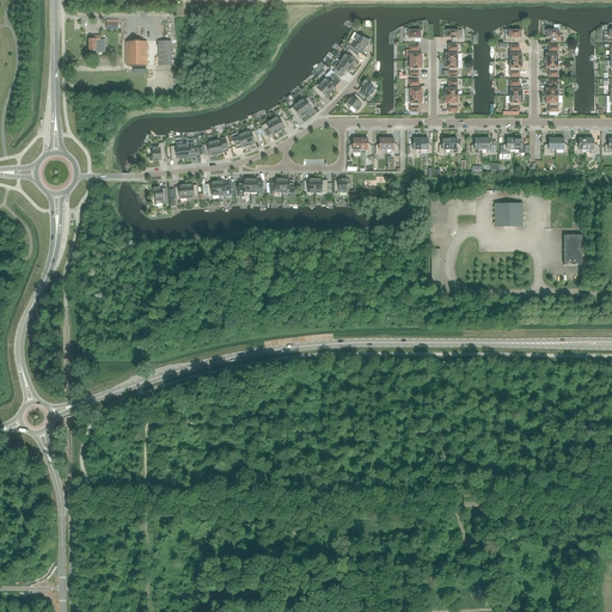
[(409,35),(404,35),(404,42),(411,42),(411,38),(421,38),(421,35),(422,31),(417,30),(417,31),(409,31),(409,35)]
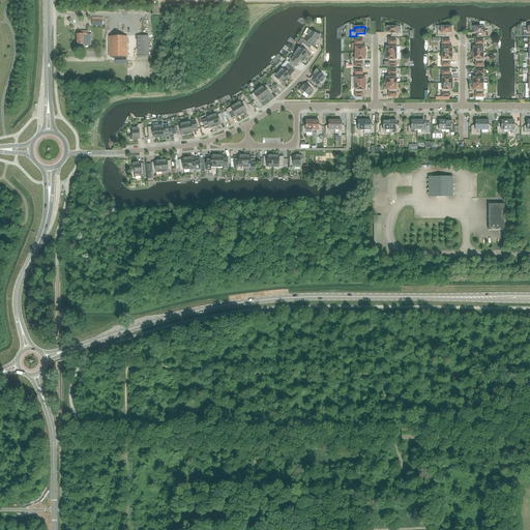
[(385,27),(386,30),(387,30),(387,33),(394,33),(394,36),(401,36),(401,33),(398,33),(398,27),(389,27),(389,26),(385,27)]
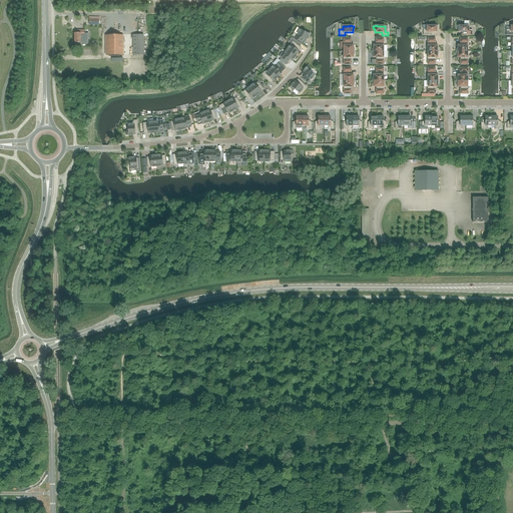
[(427,29),(423,29),(423,35),(429,35),(429,32),(437,32),(437,29),(438,26),(434,25),(434,26),(427,26),(427,29)]
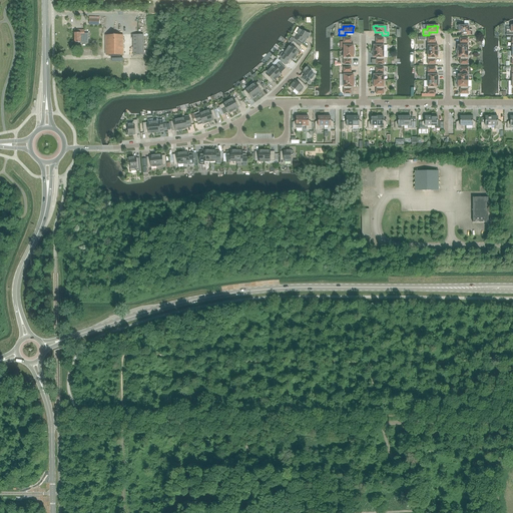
[(461,25),(457,26),(458,29),(458,32),(461,32),(461,35),(466,35),(472,35),(472,29),(469,29),(469,26),(461,26),(461,25)]
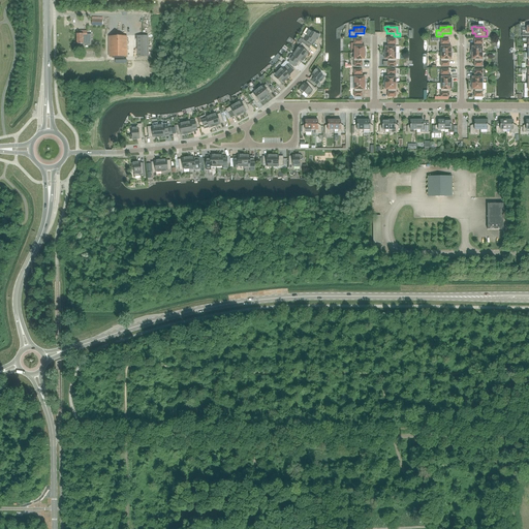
[(313,40),(315,41),(320,34),(315,31),(314,33),(310,30),(306,36),(303,34),(302,37),(311,43),(313,40)]
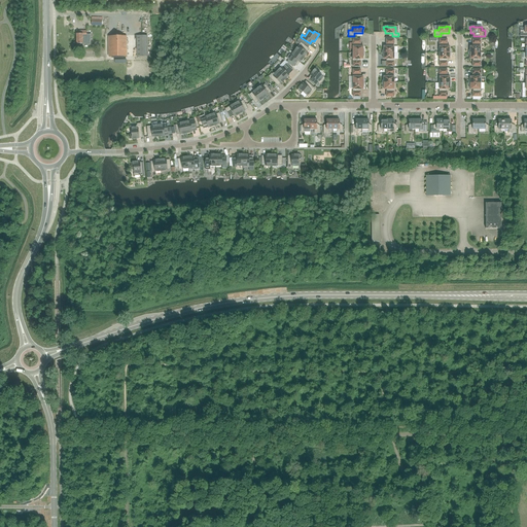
[(90,34),(86,34),(86,31),(76,31),(76,34),(76,44),(82,43),(86,43),(86,44),(90,44),(90,34)]
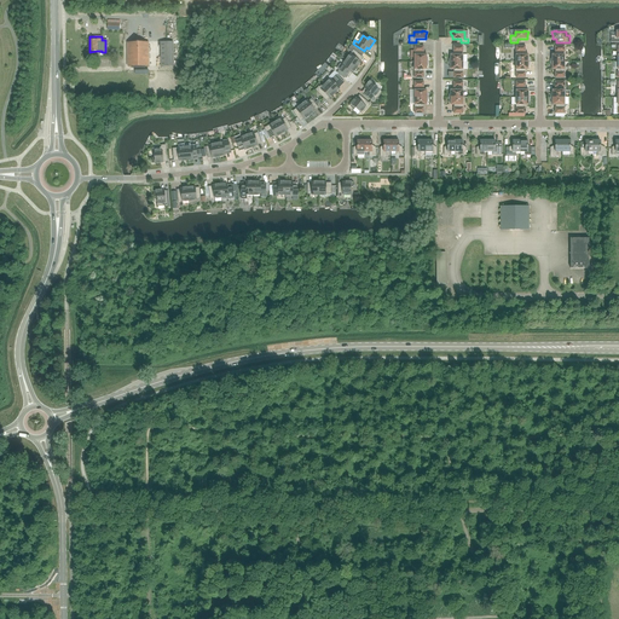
[(173,41),(161,42),(161,67),(174,67),(173,41)]
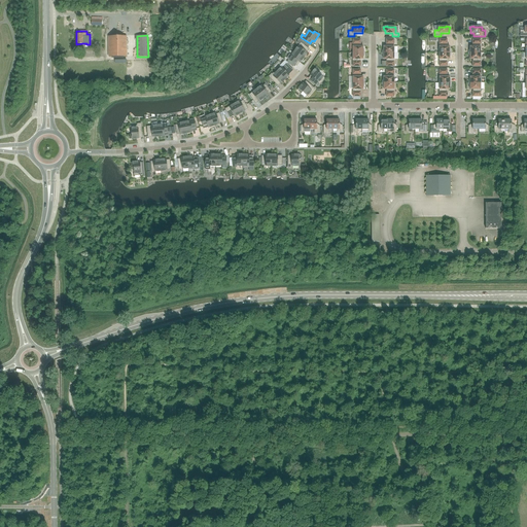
[(108,57),(127,57),(127,36),(108,36),(108,57)]
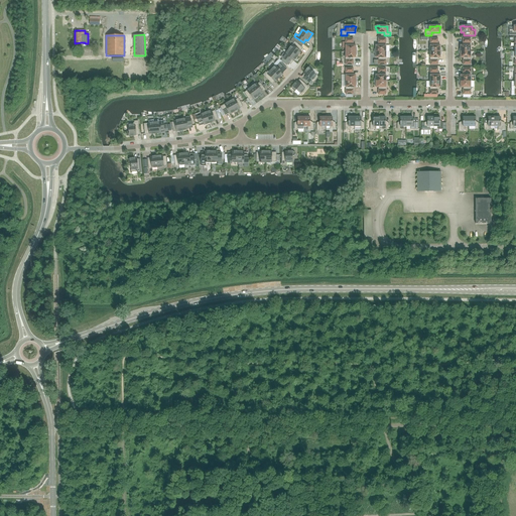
[(356,48),(356,45),(352,45),(352,43),(353,43),(353,38),(346,38),(346,51),(357,51),(356,48)]
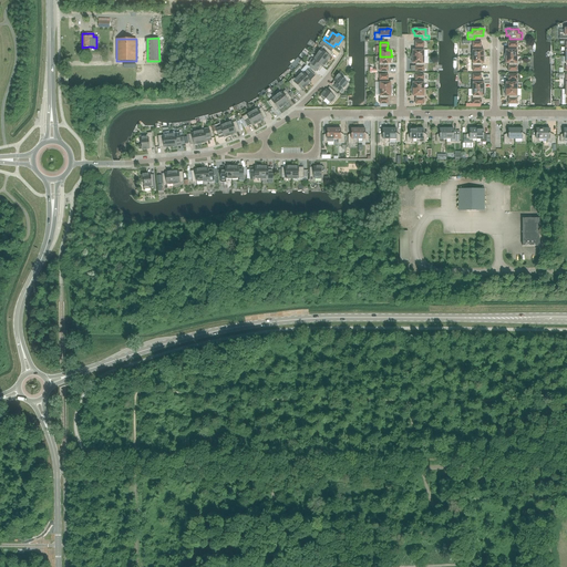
[(411,57),(424,57),(424,42),(415,42),(415,48),(416,48),(416,50),(413,50),(413,53),(412,53),(411,57)]
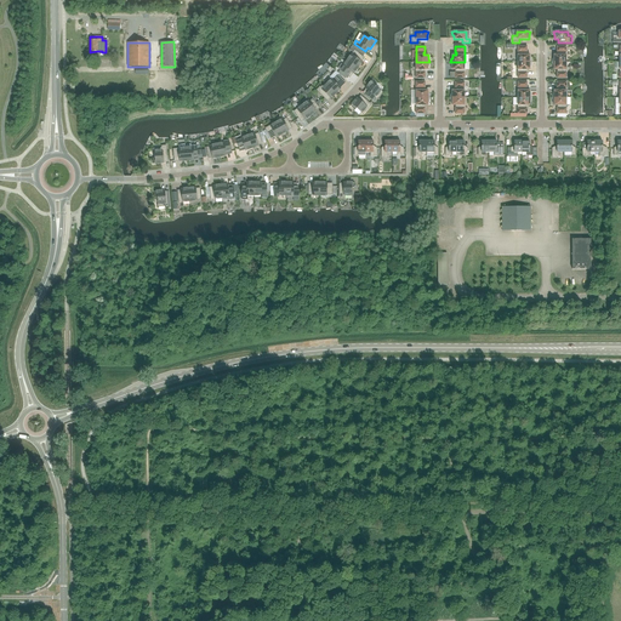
[(518,62),(531,62),(530,58),(530,55),(525,55),(525,52),(527,52),(527,46),(518,46),(518,62)]
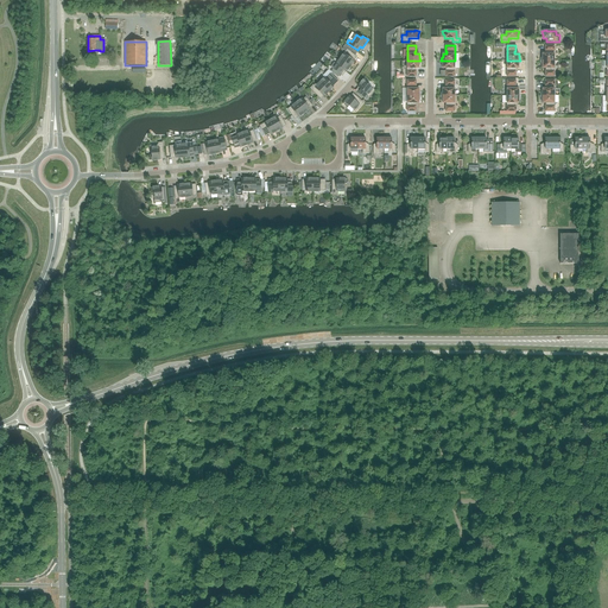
[(540,61),(553,61),(553,45),(545,45),(545,51),(546,51),(546,54),(542,54),(542,57),(540,61)]
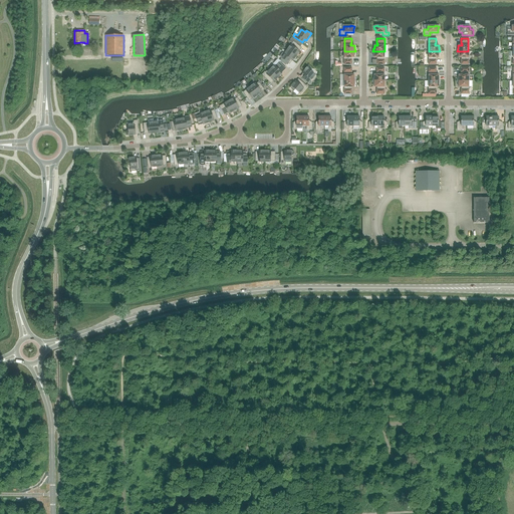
[(287,50),(296,56),(299,51),(297,50),(300,47),(293,42),(287,50)]
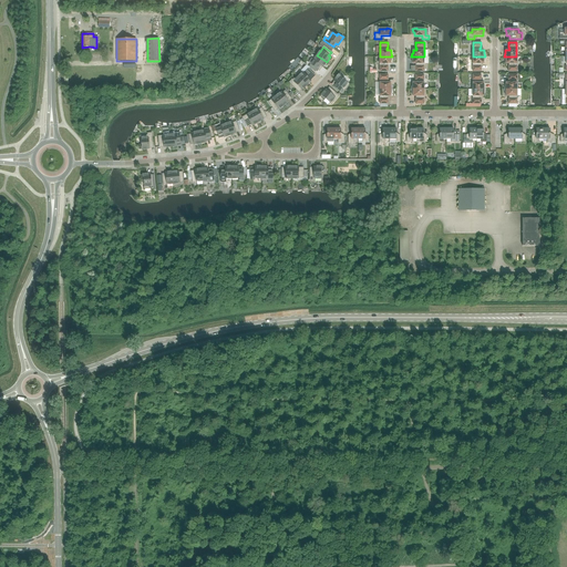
[(322,68),(327,62),(317,55),(310,64),(318,70),(320,65),(322,68)]
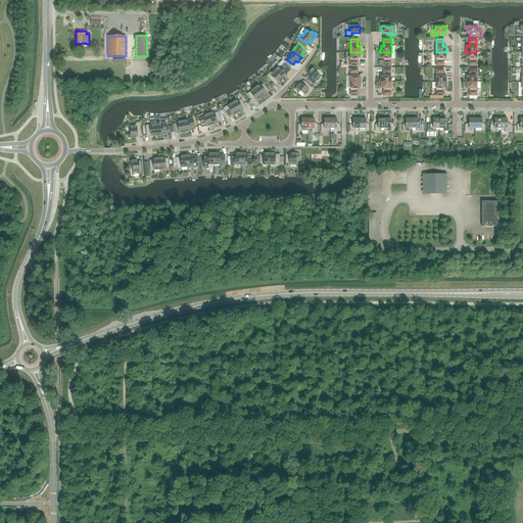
[(361,56),(362,52),(350,52),(350,65),(358,65),(358,61),(357,61),(357,58),(361,58),(361,56)]
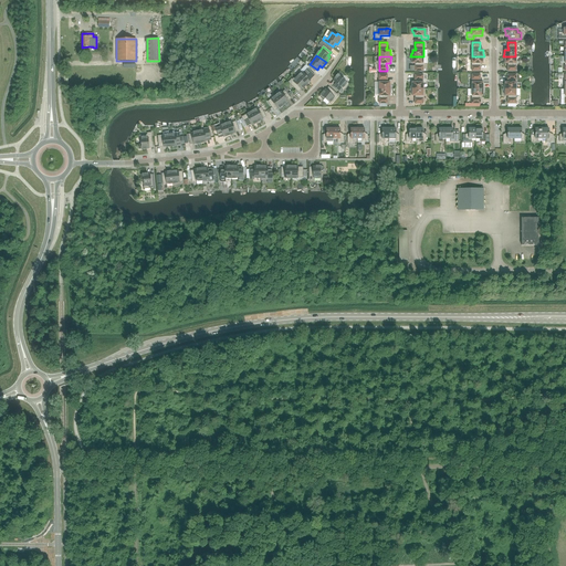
[(410,56),(411,61),(412,61),(412,63),(416,63),(416,66),(415,66),(415,71),(423,71),(423,56),(410,56)]
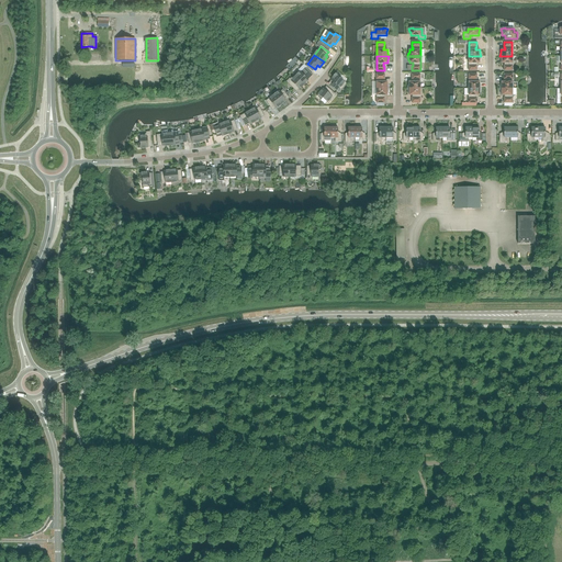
[(469,56),(469,70),(476,70),(476,66),(475,66),(475,63),(480,63),(480,60),(481,56),(469,56)]
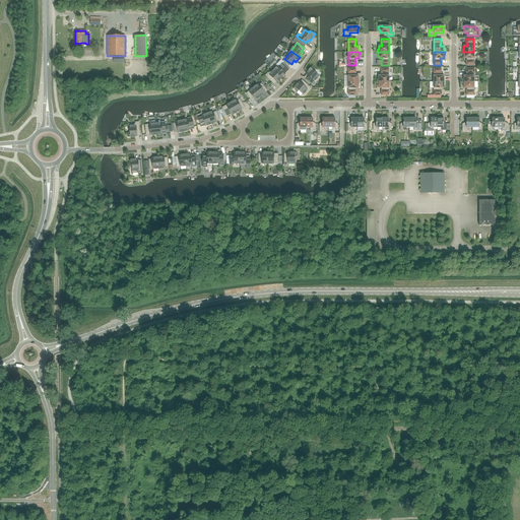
[(473,65),(473,52),(462,52),(463,56),(463,58),(467,58),(467,61),(466,61),(466,65),(473,65)]
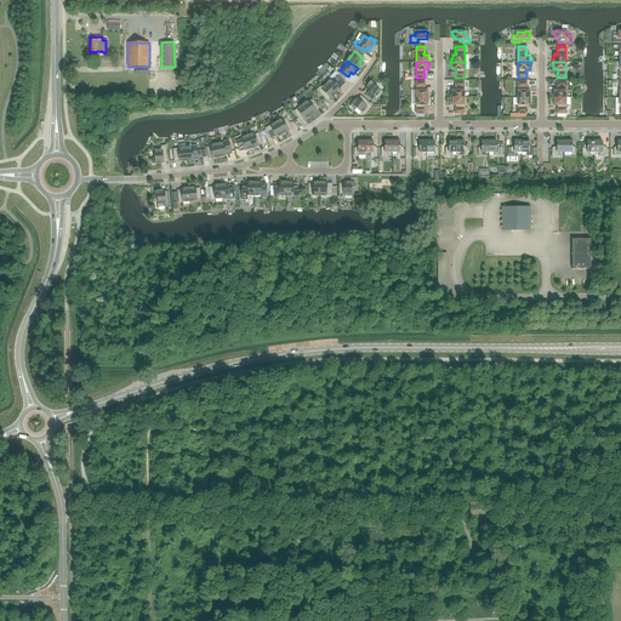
[(343,81),(337,75),(332,80),(331,79),(326,85),(336,93),(341,89),(339,86),(343,81)]
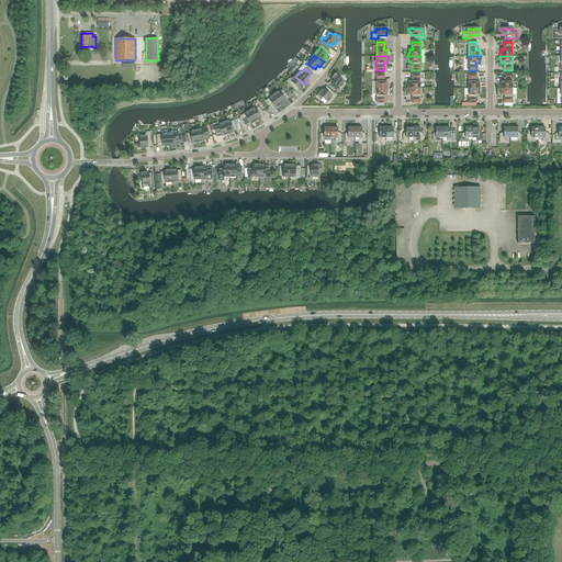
[(337,72),(330,80),(333,82),(330,85),(337,90),(339,88),(341,89),(346,83),(339,78),(341,77),(337,72)]
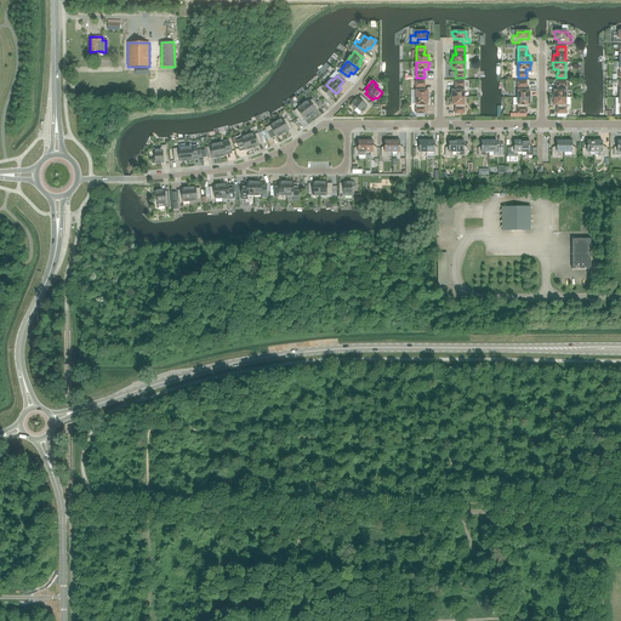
[(518,98),(531,98),(530,93),(530,90),(525,90),(525,87),(527,87),(527,81),(518,81),(518,98)]
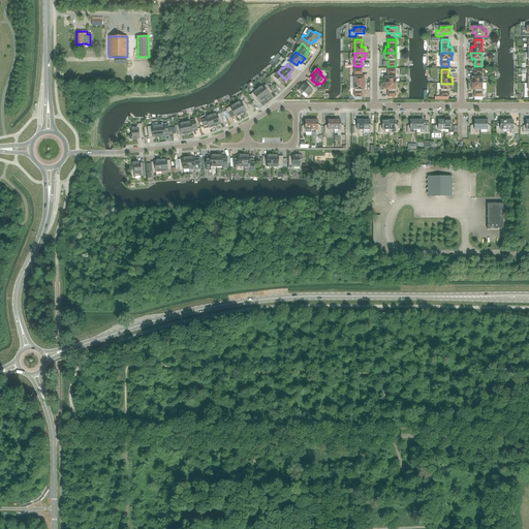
[(470,84),(483,84),(481,69),(474,69),(474,74),(475,74),(475,76),(471,76),(471,80),(470,84)]
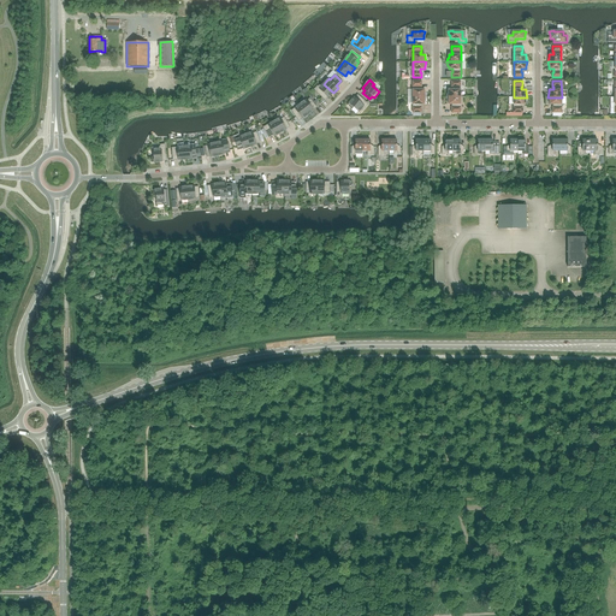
[(426,98),(425,93),(425,89),(420,89),(420,87),(421,87),(421,82),(413,82),(413,98),(426,98)]
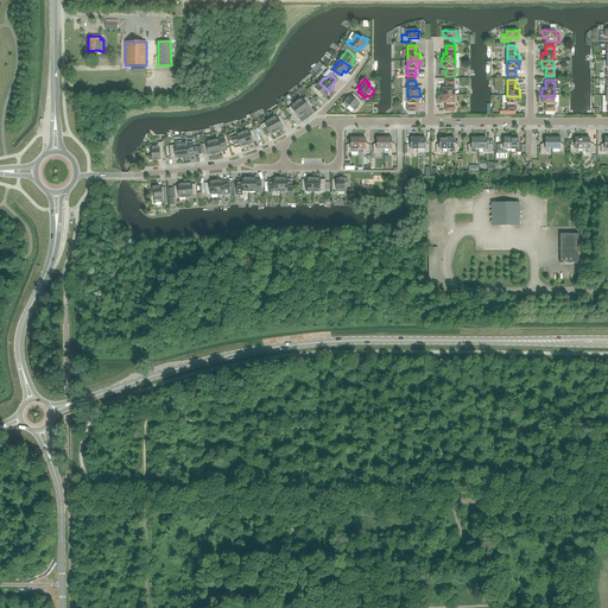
[(441,96),(455,96),(455,81),(445,81),(445,86),(447,86),(447,88),(443,88),(443,92),(442,92),(441,96)]
